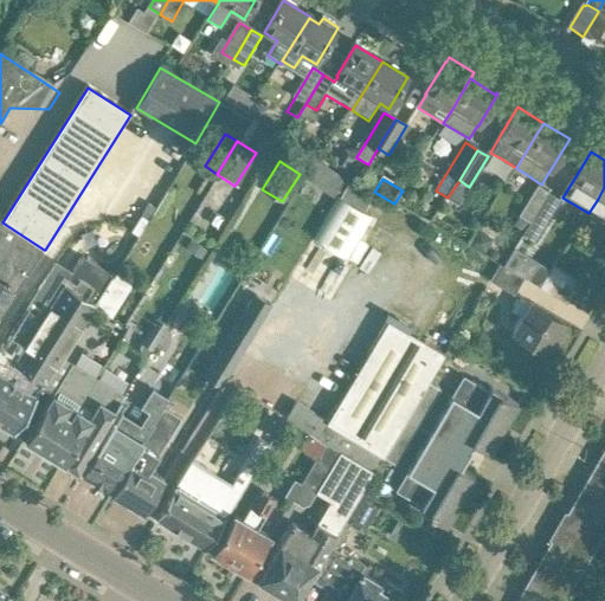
[(604,187),(598,199),(589,213),(604,223),(604,232),(603,236),(604,237),(604,187)]
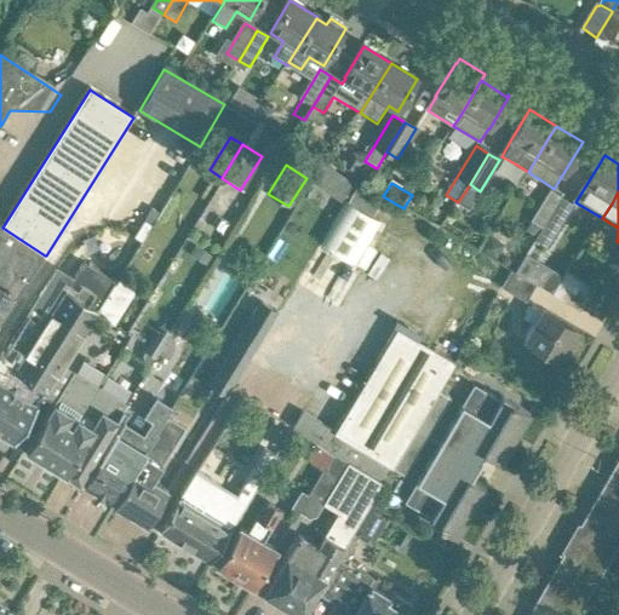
[(532,223),(544,231),(562,200),(551,193),(532,223)]
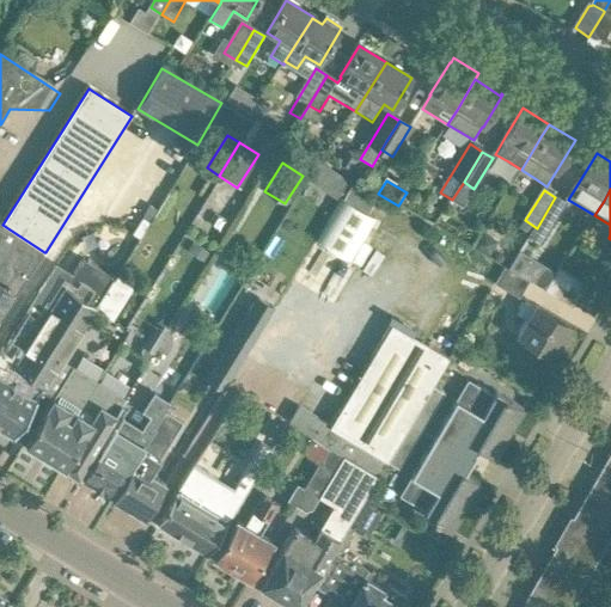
[(567,204),(555,197),(537,228),(527,243),(538,249),(567,204)]
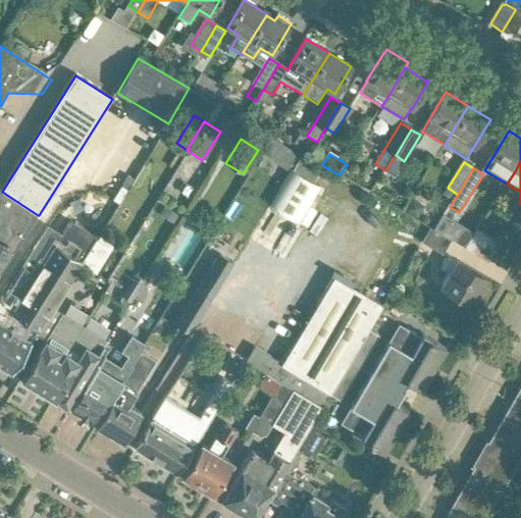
[(293,170),(271,205),(299,222),(320,188),(293,170)]
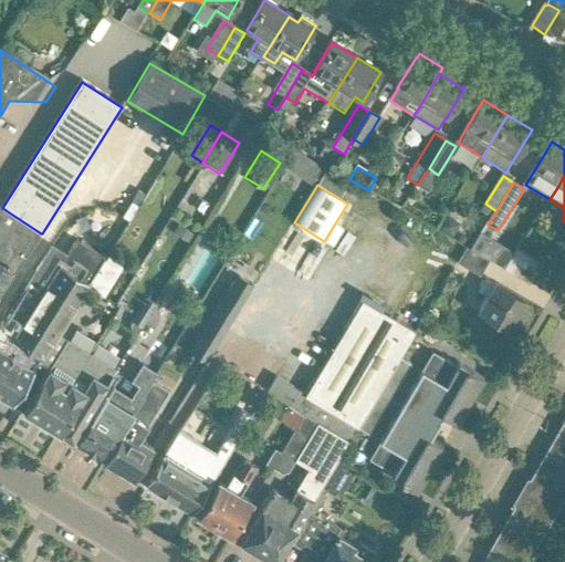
[(0,295),(41,233),(2,208),(0,207),(0,295)]
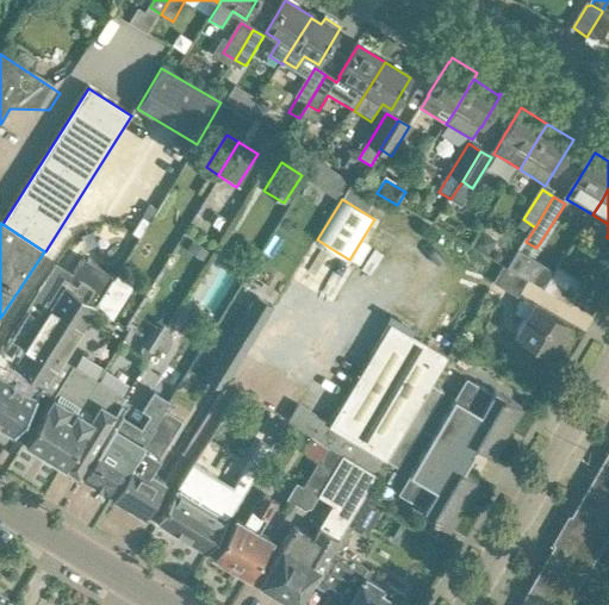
[(489,254),(492,247),(490,238),(484,234),(477,245),(489,254)]
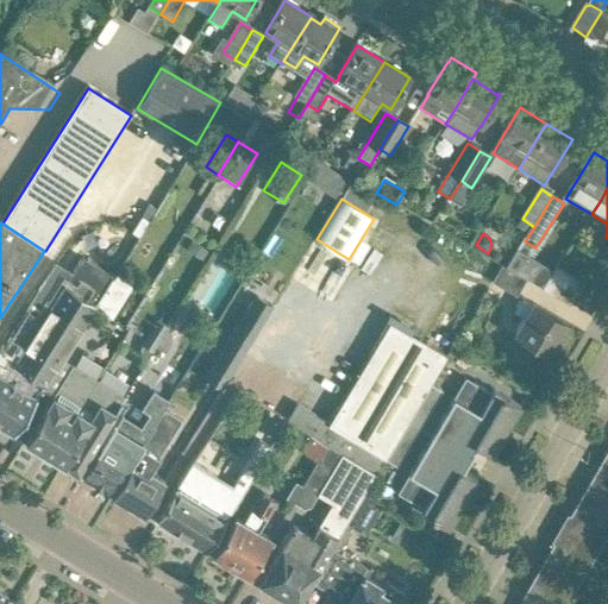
[(0,427),(14,436),(37,400),(114,280),(83,260),(82,260),(66,287),(50,277),(6,345),(11,348),(5,357),(0,353),(0,427)]
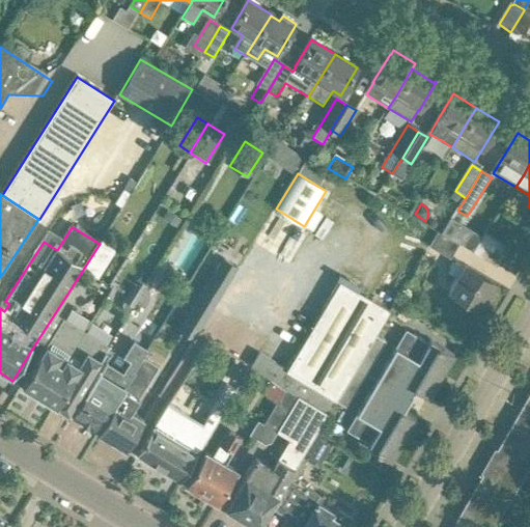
[(450,261),(459,246),(438,233),(428,248),(450,261)]
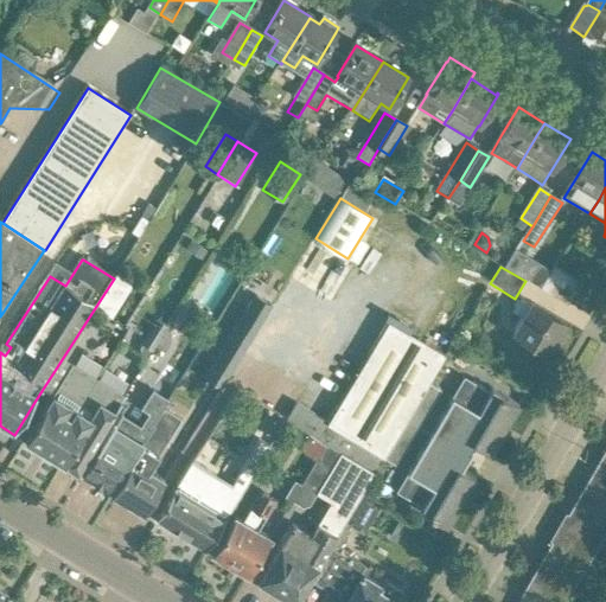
[(542,292),(567,306),(581,285),(571,279),(555,269),(548,281),(542,292)]
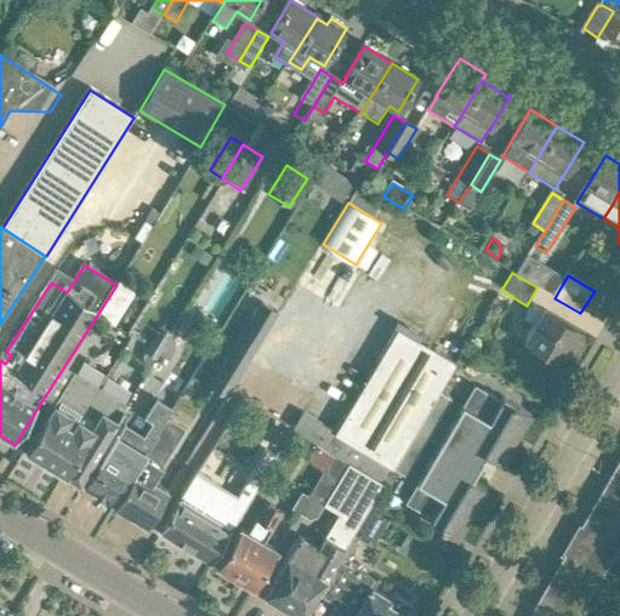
[(561,364),(580,332),(535,306),(525,321),(535,328),(525,342),(561,364)]
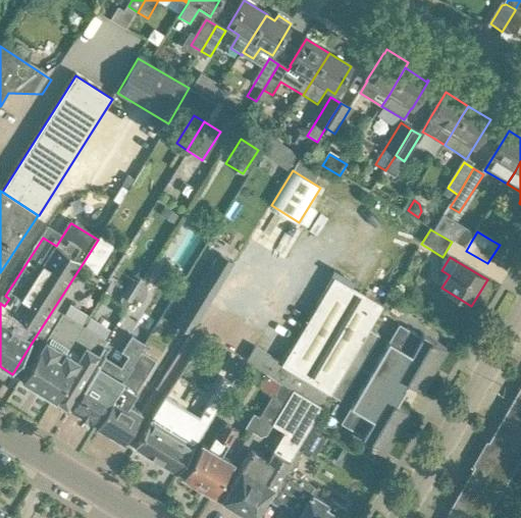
[(330,396),(369,331),(400,280),(380,269),(364,296),(334,277),(282,364),(255,349),(247,362),(280,382),(294,391),(322,409),(330,396)]
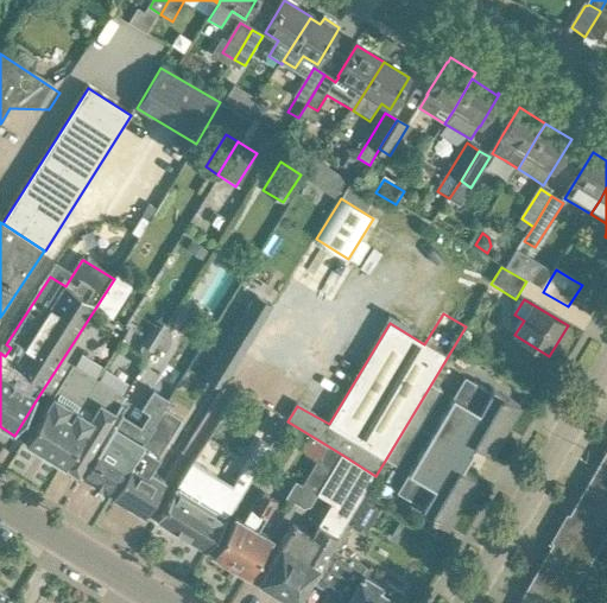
[(212,330),(182,379),(203,391),(232,343),(212,330)]
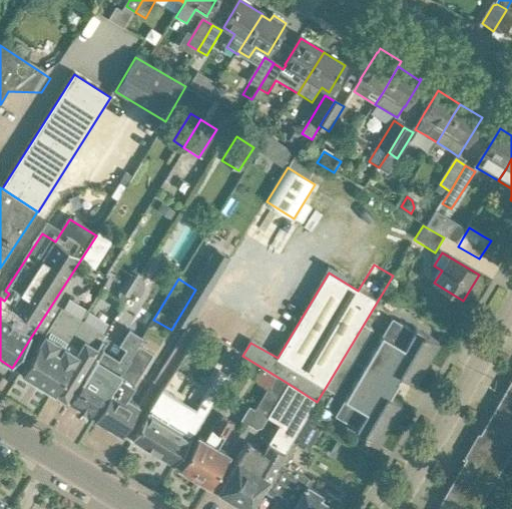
[(40,343),(21,374),(40,385),(65,401),(87,366),(97,350),(105,337),(82,323),(62,310),(46,336),(45,335),(40,343)]
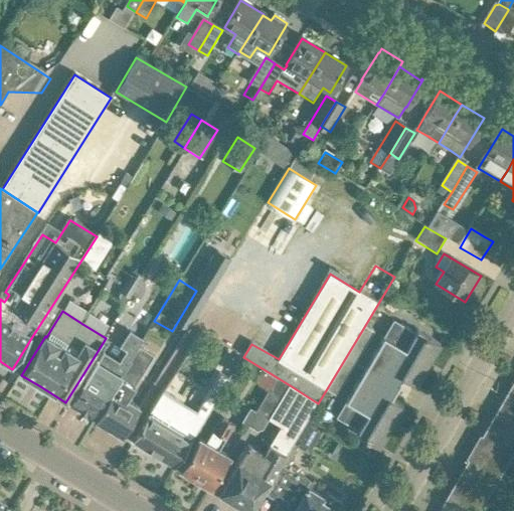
[(365,370),(397,389),(403,379),(416,386),(441,345),(417,331),(415,334),(401,326),(391,343),(384,338),(365,370)]
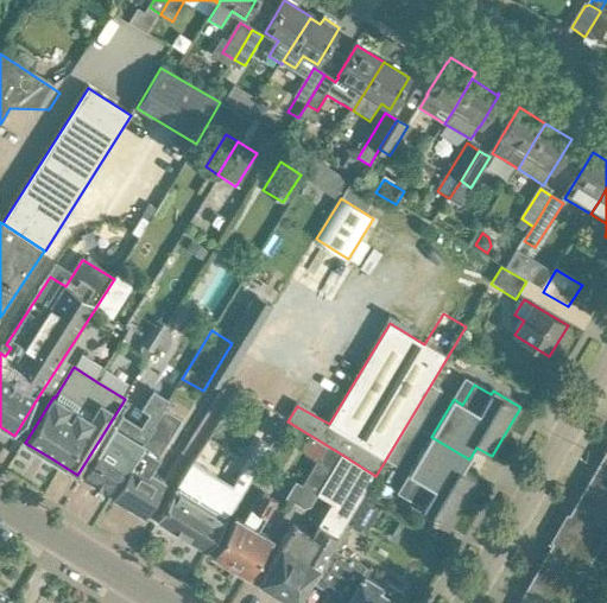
[(442,392),(430,386),(385,461),(397,468),(442,392)]
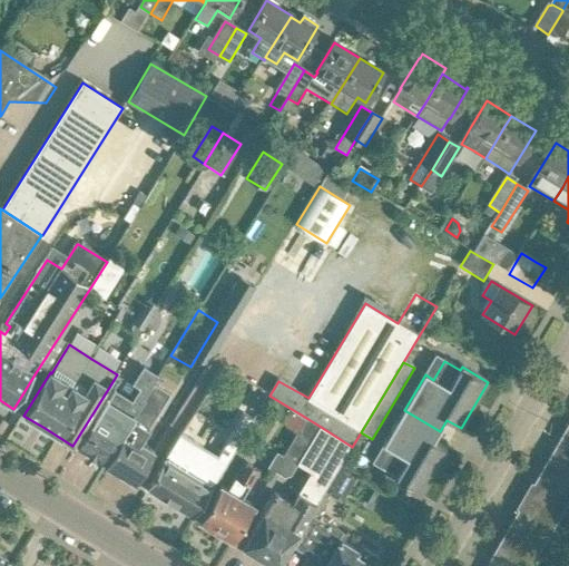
[(96,417),(77,448),(106,466),(125,435),(145,401),(144,401),(154,384),(158,377),(143,367),(131,384),(139,390),(131,402),(114,391),(107,402),(106,401),(96,417)]
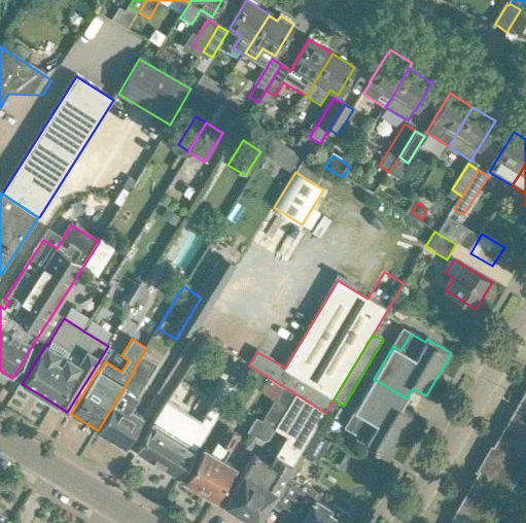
[(115,402),(98,430),(126,447),(143,419),(130,411),(158,364),(142,355),(133,371),(134,371),(115,402)]
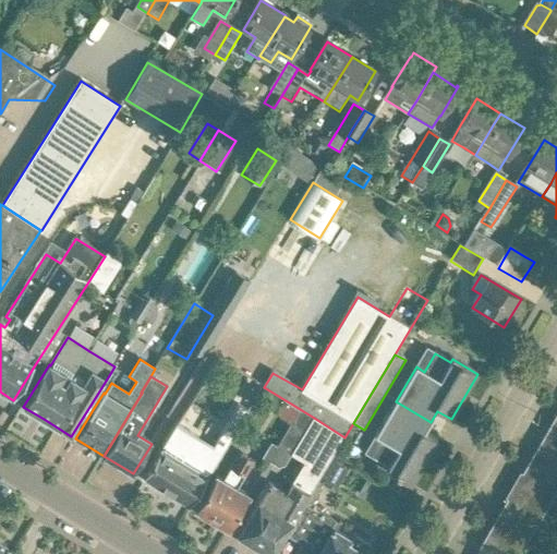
[(387,471),(411,486),(438,442),(424,433),(431,422),(396,401),(375,436),(384,441),(373,459),(388,469),(387,471)]
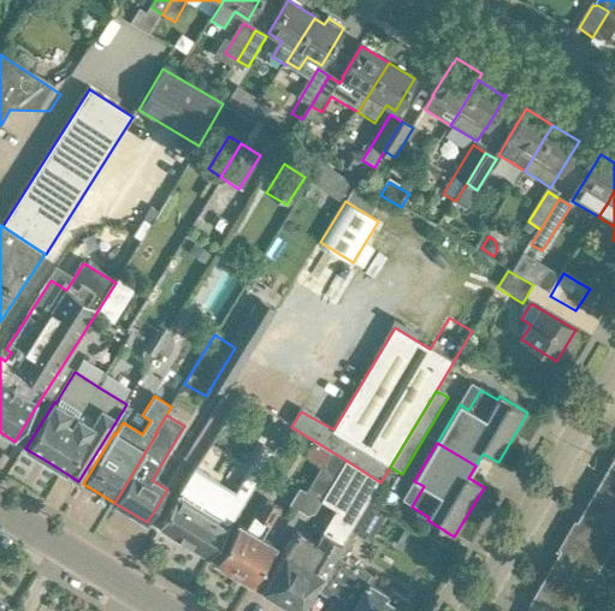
[(178,496),(159,529),(211,559),(275,454),(264,448),(236,493),(195,469),(179,493),(183,494),(181,497),(178,496)]
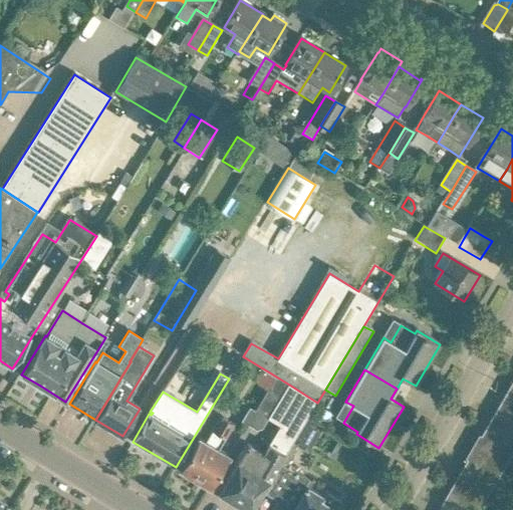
[(268,419),(289,385),(276,376),(256,412),(268,419)]
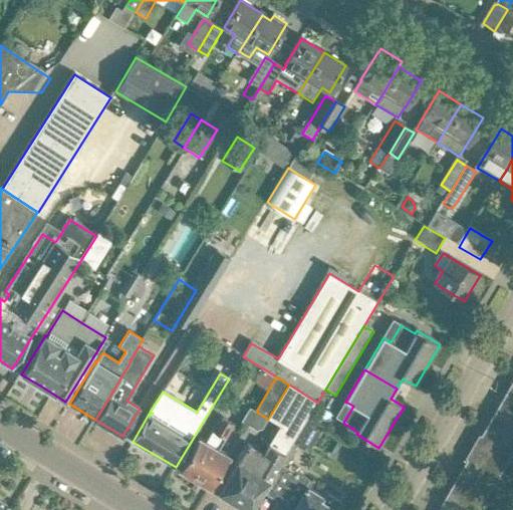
[(264,492),(279,466),(285,456),(317,403),(289,385),(268,419),(282,428),(264,456),(247,446),(219,494),(244,509),(253,509),(264,492)]
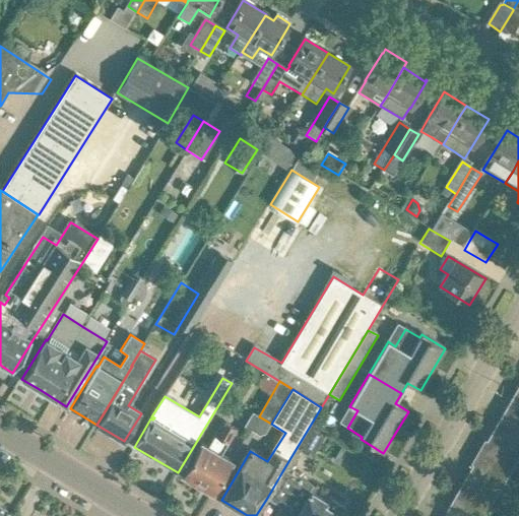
[(518,389),(485,447),(516,465),(518,460),(518,389)]
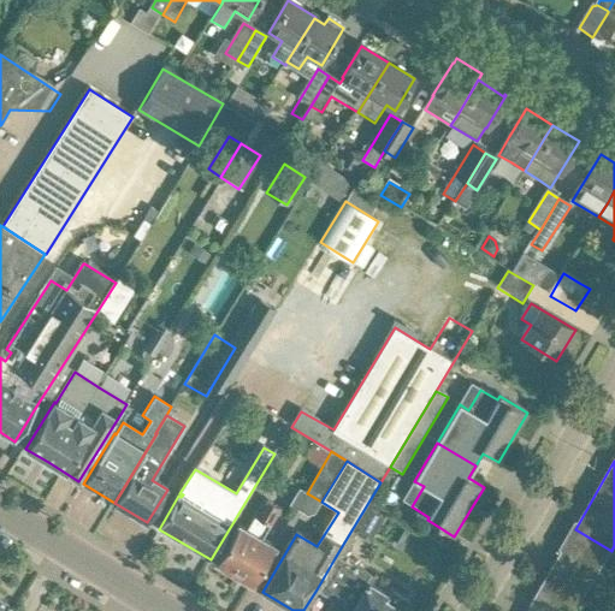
[(216,563),(252,586),(276,547),(264,540),(281,510),(266,500),(248,531),(238,526),(216,563)]
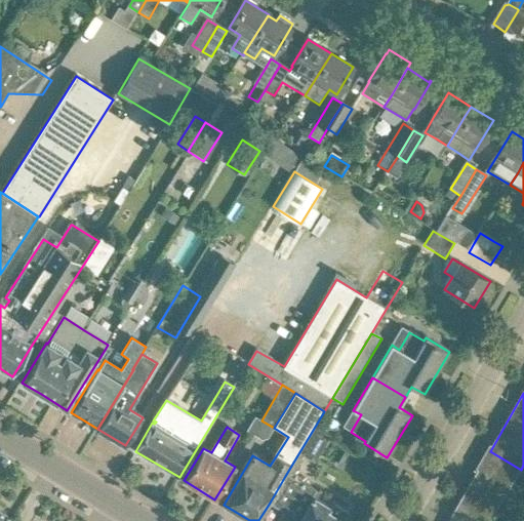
[(303,455),(314,463),(329,438),(317,431),(303,455)]
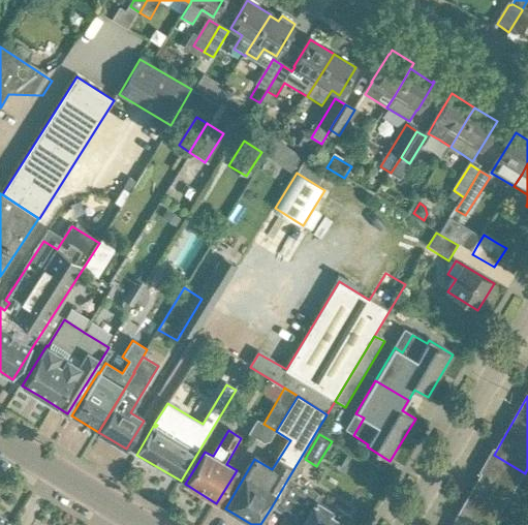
[(350,453),(339,470),(346,474),(356,456),(350,453)]
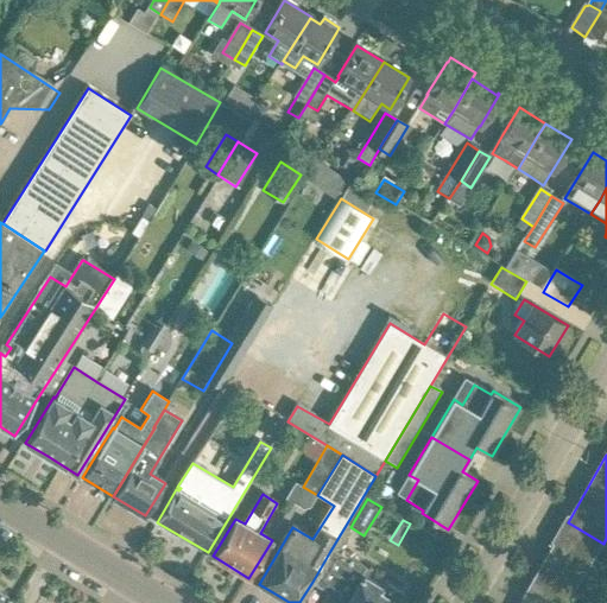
[(568,522),(525,597),(535,602),(568,602),(604,544),(568,522)]
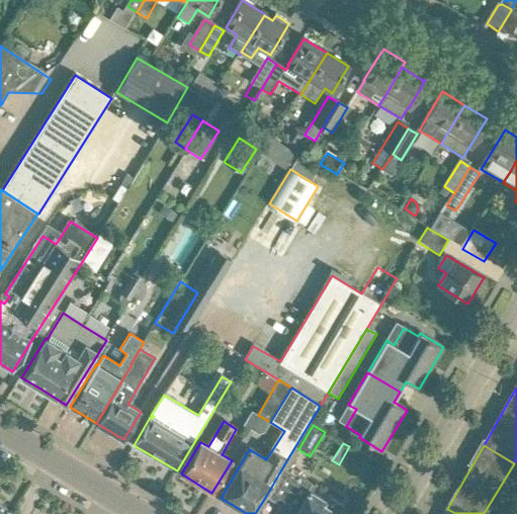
[(281,469),(266,496),(281,506),(276,513),(335,513),(323,506),(326,501),(311,492),(314,487),(298,478),(297,479),(281,469)]
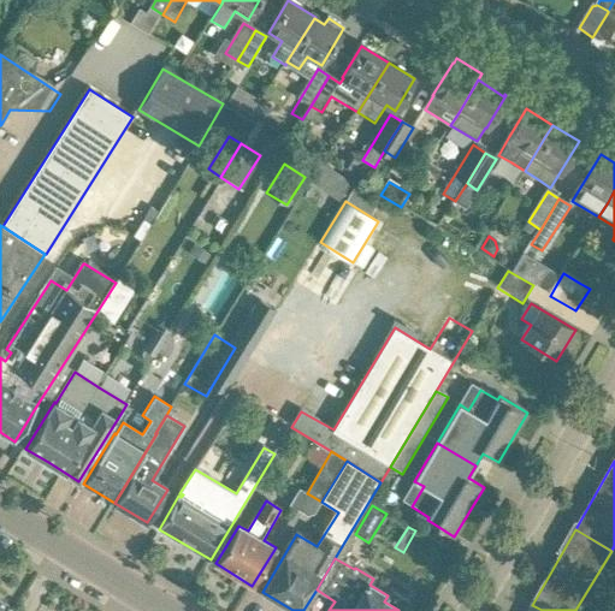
[(15,610),(0,600),(0,610),(15,610)]
